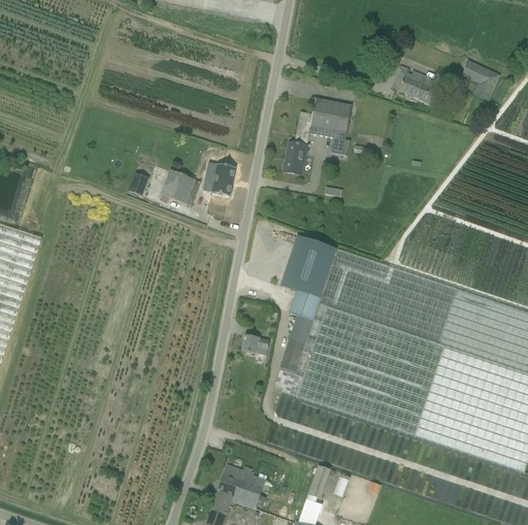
[(473,93),(489,100),(500,74),(468,61),(461,75),(479,83),(473,93)]
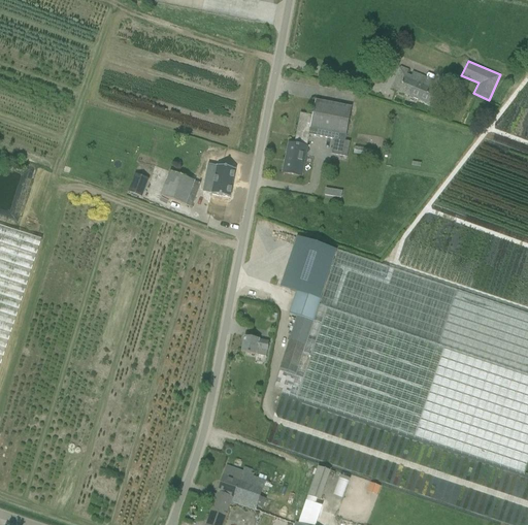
[(407,68),(400,65),(392,87),(433,104),(439,90),(431,86),(433,78),(413,70),(411,73),(406,71),(407,68)]
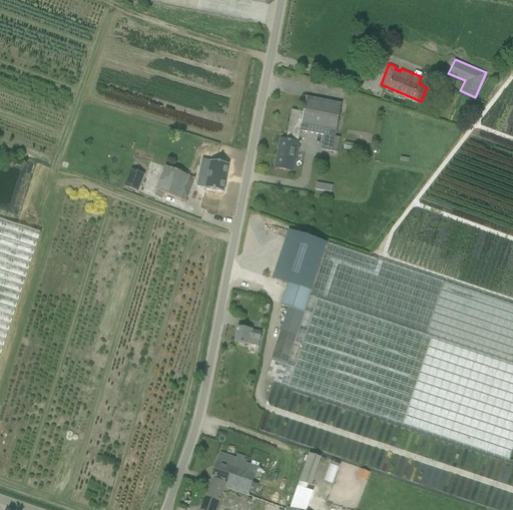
[(325,133),(322,148),(338,151),(341,136),(336,135),(342,102),(307,95),(304,110),(300,128),(301,128),(325,133)]
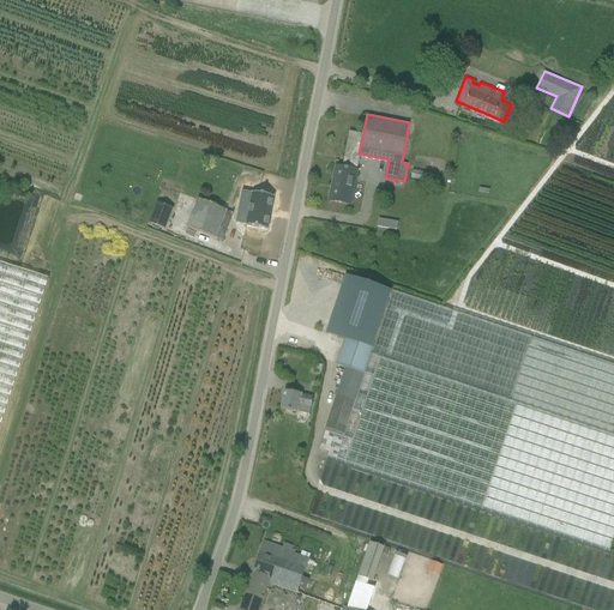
[(349,130),(343,158),(359,161),(360,153),(359,153),(363,132),(349,130)]
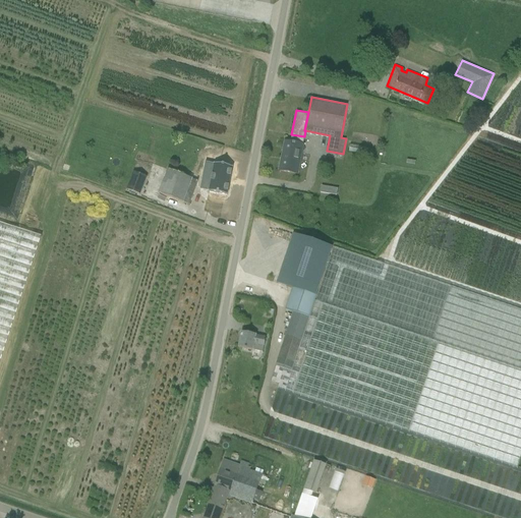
[(285,139),(279,168),(297,172),(303,142),(304,136),(291,134),(290,140),(285,139)]
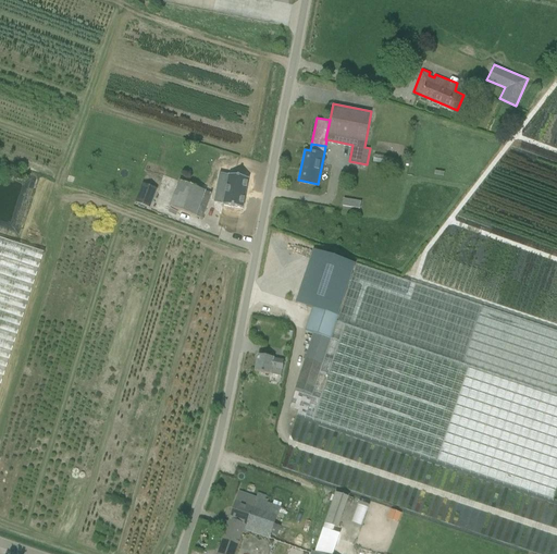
[(243,207),(248,176),(229,173),(226,184),(219,183),(217,193),(225,194),(223,202),(243,207)]
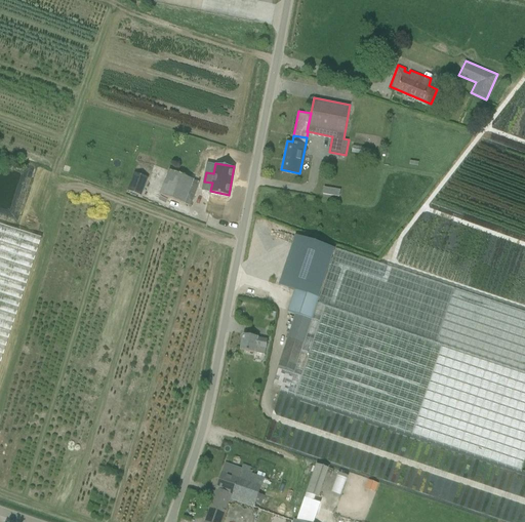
[(160,193),(183,201),(192,177),(168,168),(160,193)]
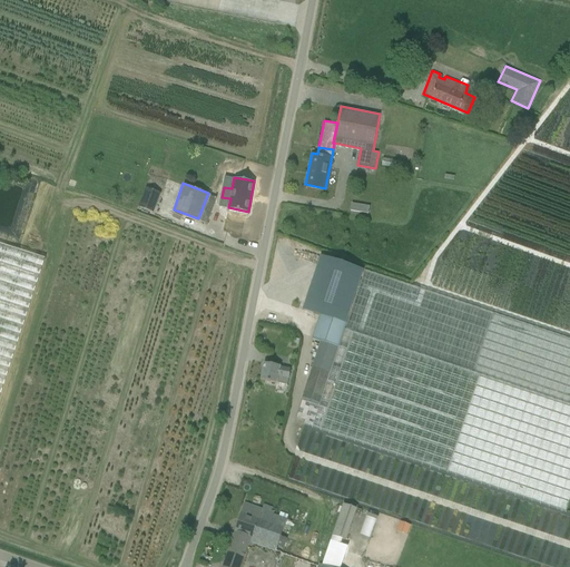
[(161,192),(146,186),(138,205),(154,212),(161,192)]
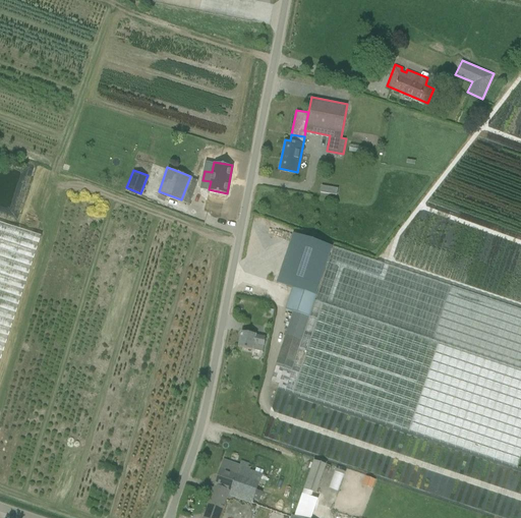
[(337,193),(338,186),(322,184),(321,190),(337,193)]
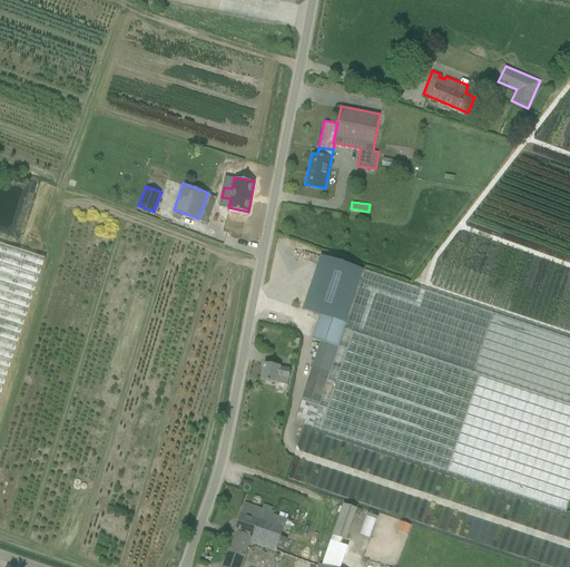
[(0,394),(46,256),(0,242),(0,394)]
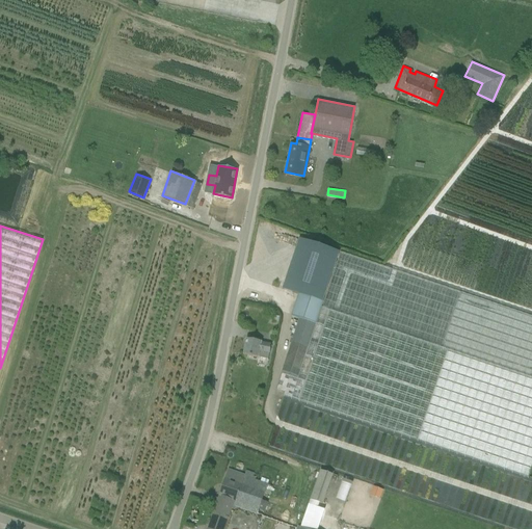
[(531,465),(531,314),(341,250),(337,261),(336,261),(339,250),(299,237),(283,287),(298,291),(291,314),(299,317),(282,372),(276,389),(285,391),(284,394),(529,476),(531,465)]
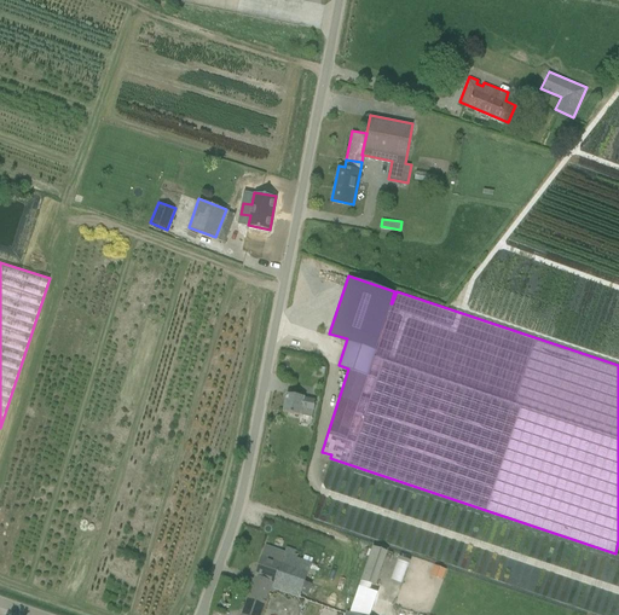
[(316,399),(305,396),(304,396),(305,395),(287,392),(283,410),(301,413),(312,416),(314,407),(316,399)]
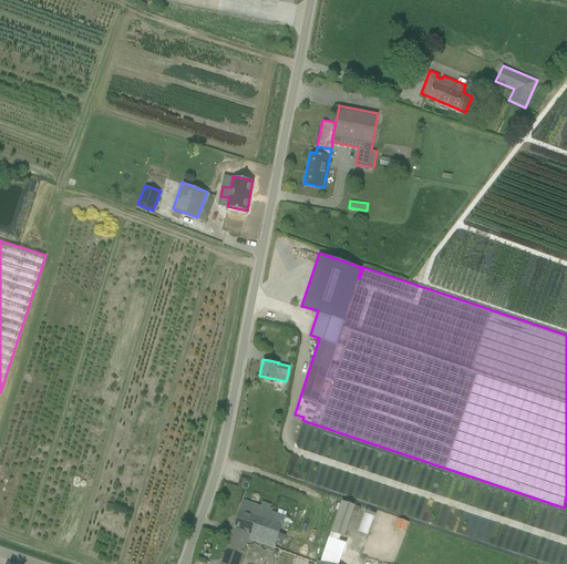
[(342,488),(347,471),(406,486),(408,481),(387,475),(389,467),(361,460),(362,453),(352,451),(297,437),(288,473),(342,488)]
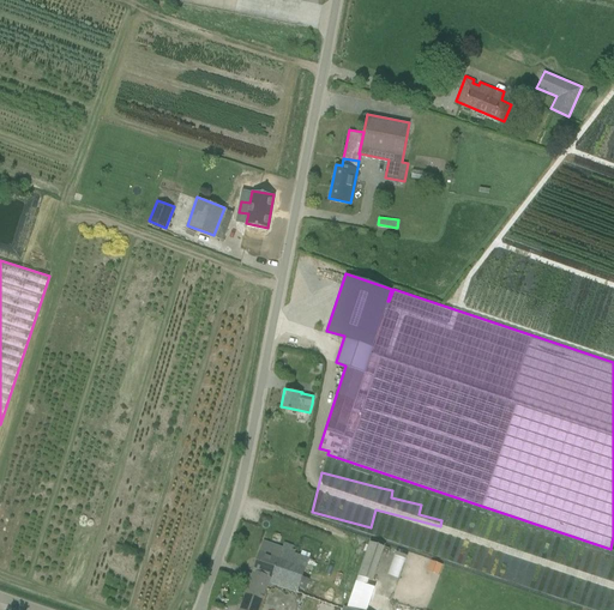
[(315,560),(264,539),(251,578),(268,584),(270,575),(305,587),(309,577),(302,574),(305,566),(312,568),(315,560)]
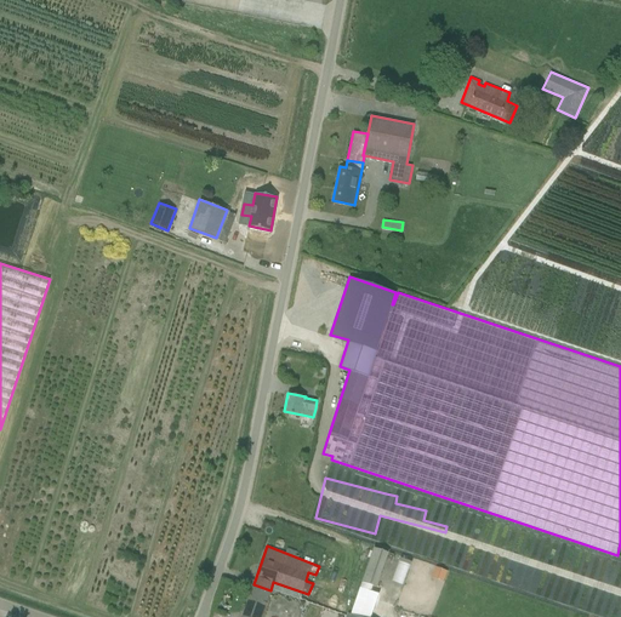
[(370,556),(385,561),(388,550),(374,546),(370,556)]
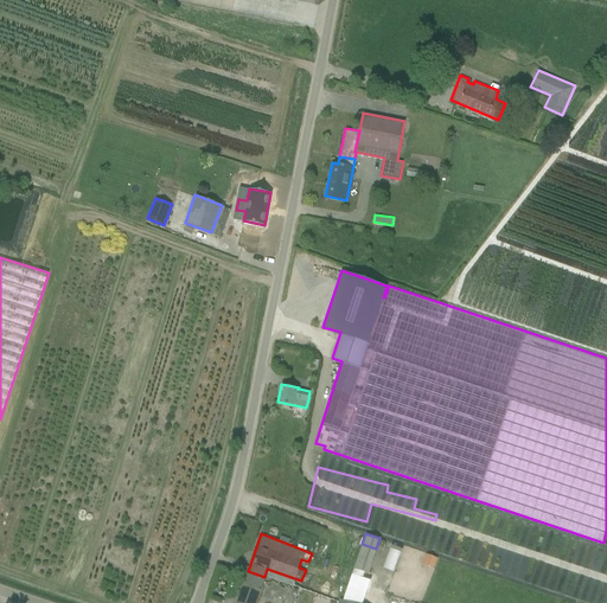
[(385,565),(396,569),(404,546),(395,541),(385,565)]
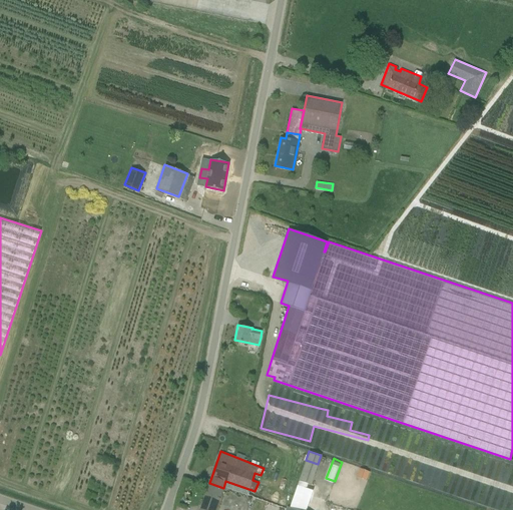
[(368,478),(371,469),(361,466),(358,474),(368,478)]
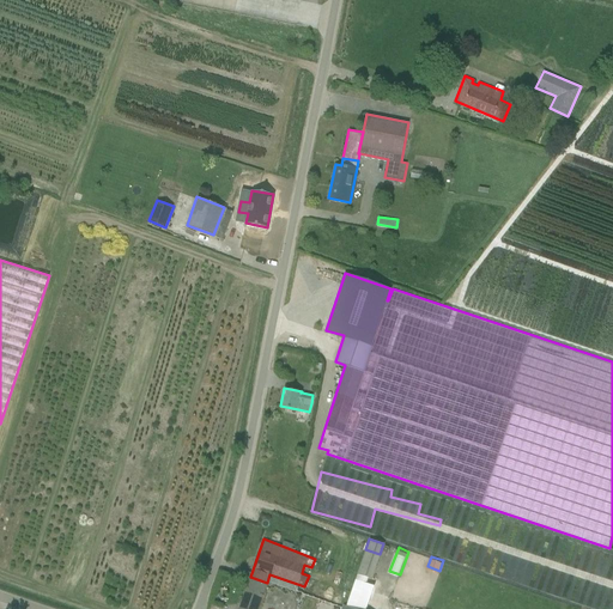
[(258,608),(267,583),(250,577),(238,608),(258,608)]
